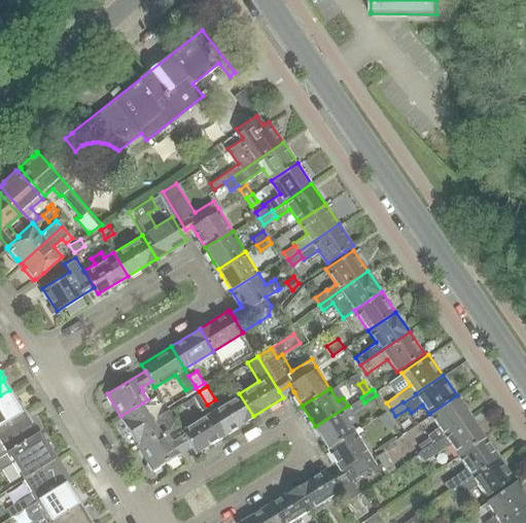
[(9,390),(0,395),(0,424),(23,411),(21,409),(22,406),(19,401),(15,399),(9,390)]
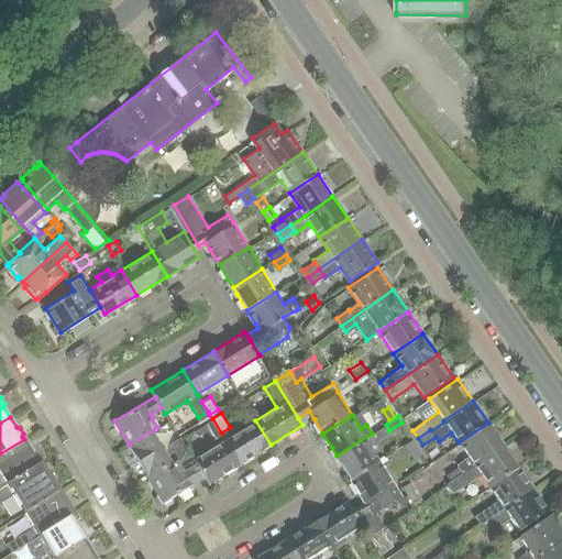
[(221,433),(212,418),(205,423),(213,438),(221,434),(221,433)]
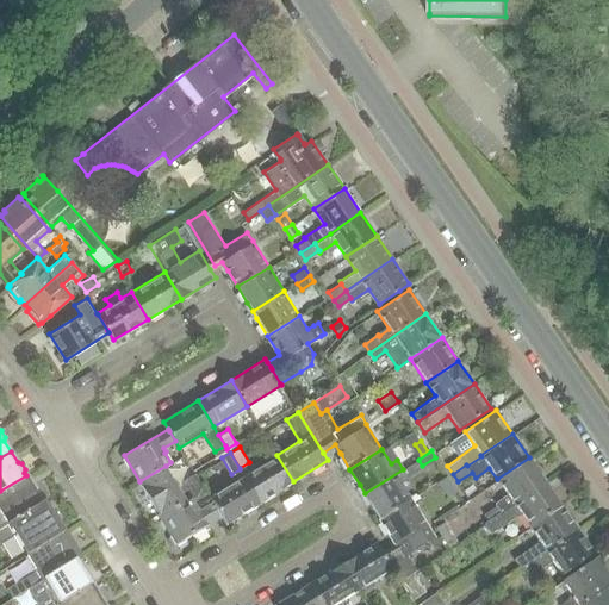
[(277,455),(243,475),(260,501),(293,481),(277,455)]
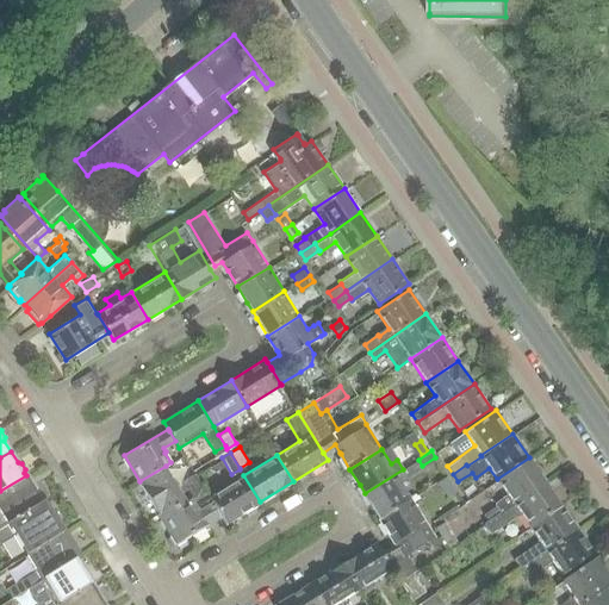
[(507,493),(495,501),(497,504),(501,510),(502,511),(545,481),(529,457),(497,479),(507,493)]
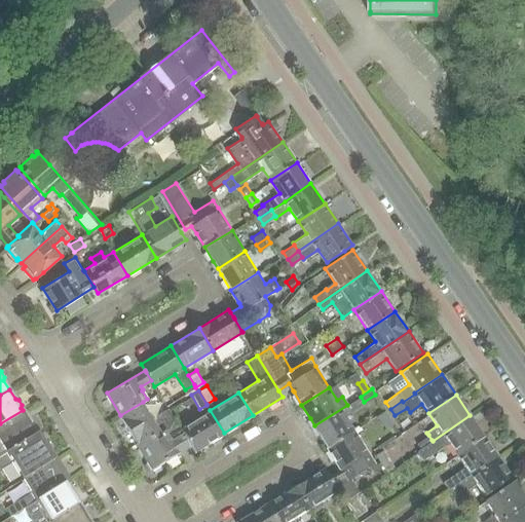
[(120,415),(139,446),(161,431),(166,427),(175,416),(170,408),(158,415),(159,416),(154,420),(143,402),(120,415)]
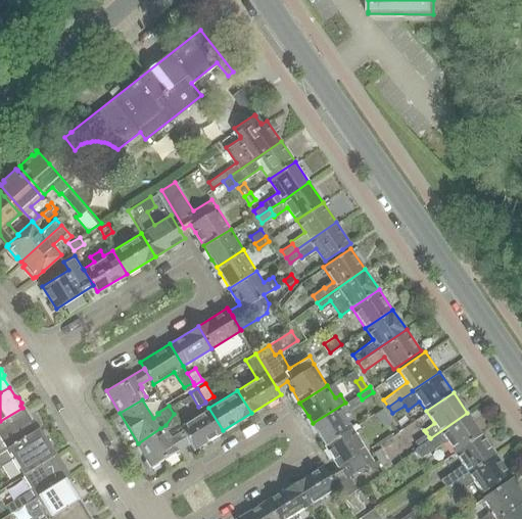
[(345,403),(313,423),(317,430),(326,444),(353,426),(344,413),(350,410),(349,409),(345,403)]
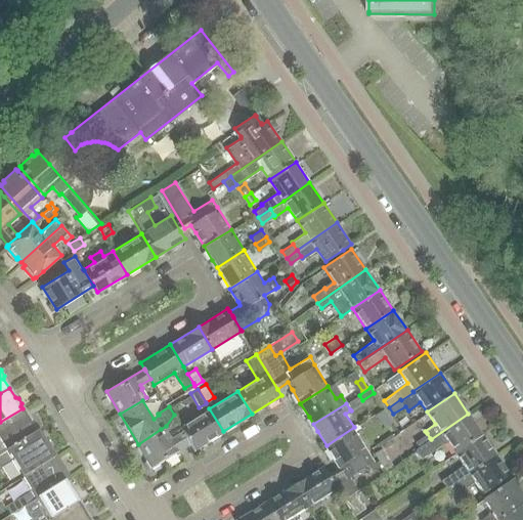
[(0,422),(0,452),(6,449),(6,448),(29,435),(37,430),(35,428),(36,425),(32,419),(29,418),(24,408),(23,408),(0,422)]
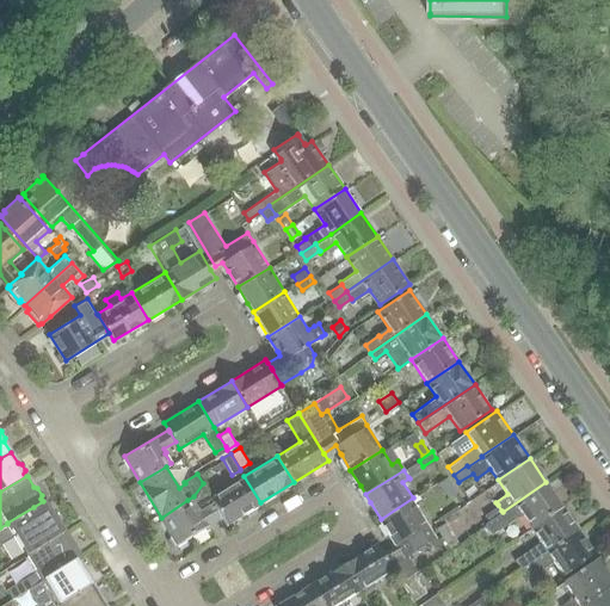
[(222,517),(226,524),(260,502),(244,476),(210,496),(220,513),(222,517)]
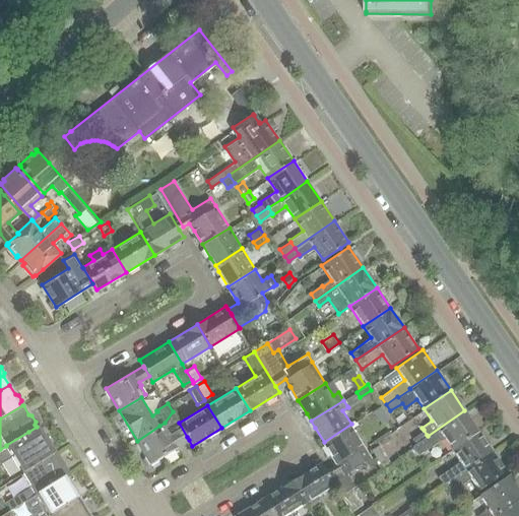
[(416,442),(412,445),(413,446),(418,453),(443,437),(451,449),(478,430),(464,410),(428,436),(427,435),(416,442)]
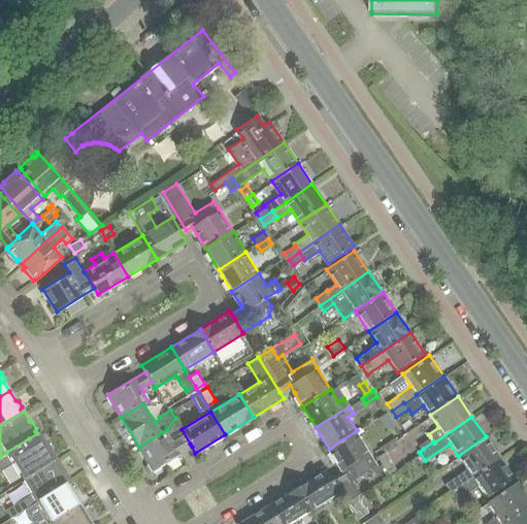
[(192,447),(190,444),(182,429),(175,418),(167,429),(162,432),(139,448),(154,470),(180,454),(180,453),(192,447)]
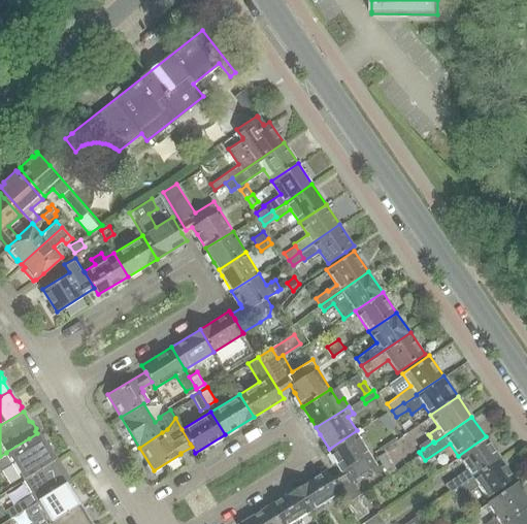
[(357,430),(329,449),(335,460),(336,461),(341,469),(331,477),(332,478),(336,485),(339,482),(351,499),(358,494),(361,493),(353,480),(376,465),(377,464),(370,452),(357,430)]
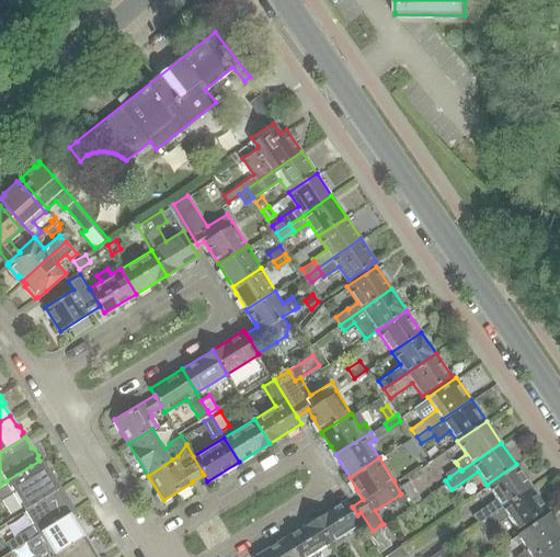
[(0,485),(0,497),(12,490),(21,504),(23,509),(24,509),(48,493),(57,488),(56,486),(55,484),(53,480),(54,477),(50,472),(47,470),(41,459),(40,461),(31,466),(7,480),(7,481),(0,485)]
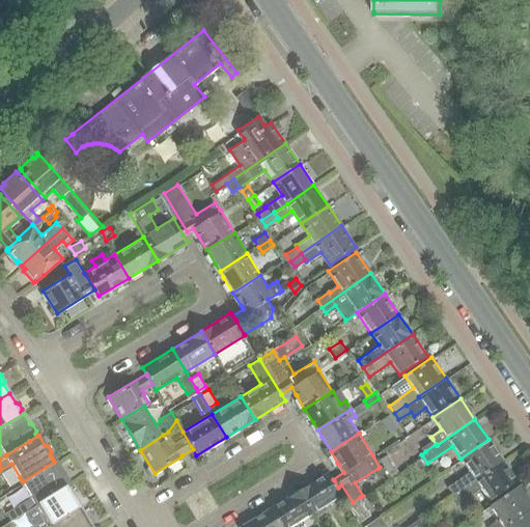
[(433,439),(421,446),(425,451),(436,444),(433,439)]
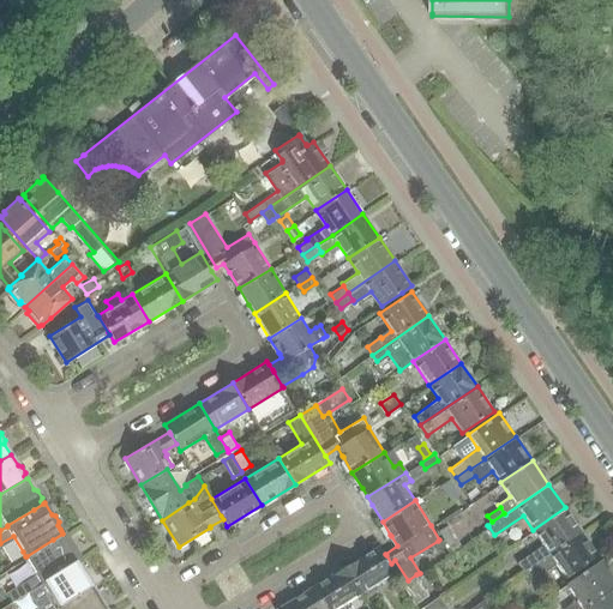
[(518,560),(526,571),(582,531),(565,507),(533,530),(542,543),(518,560)]
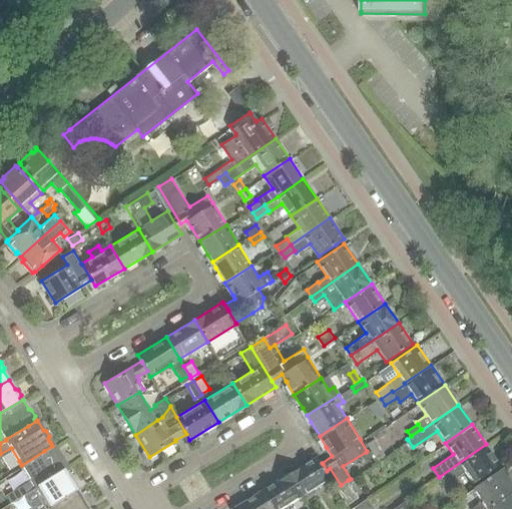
[(376,437),(367,442),(378,459),(386,454),(376,437)]
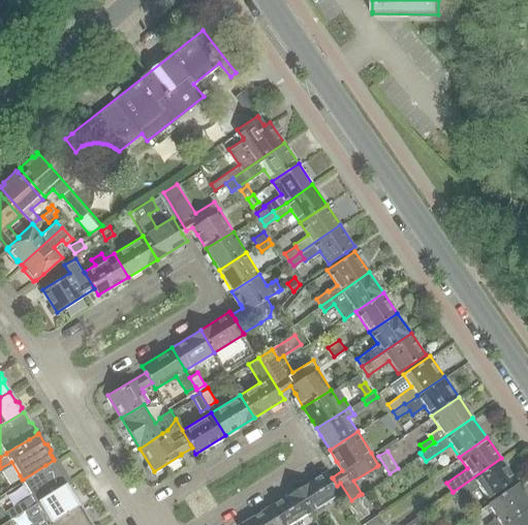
[(488,498),(506,485),(516,479),(501,458),(453,492),(458,500),(478,486),(488,498)]
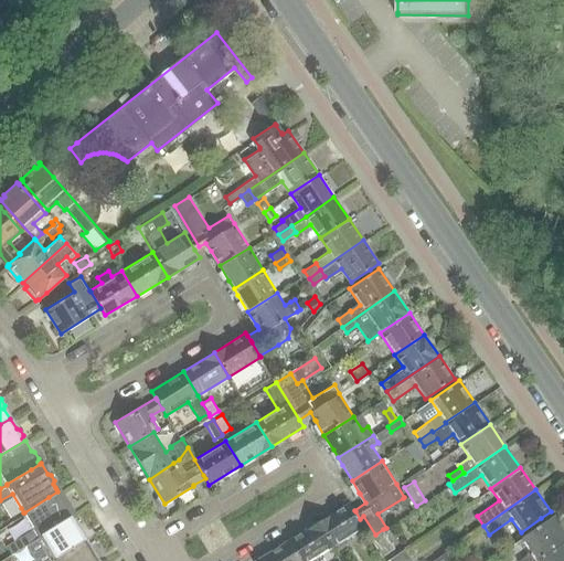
[(60,495),(57,491),(49,497),(24,512),(33,527),(6,543),(11,553),(27,543),(72,517),(73,516),(66,505),(67,501),(63,496),(60,495)]
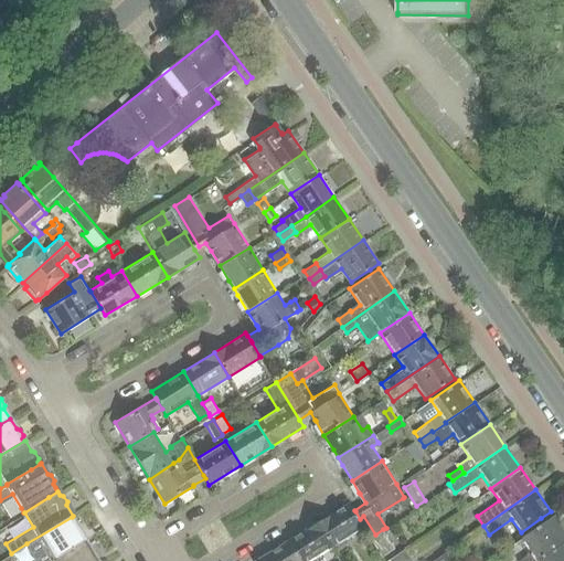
[(364,527),(360,519),(355,511),(354,510),(350,503),(318,521),(333,547),(364,527)]
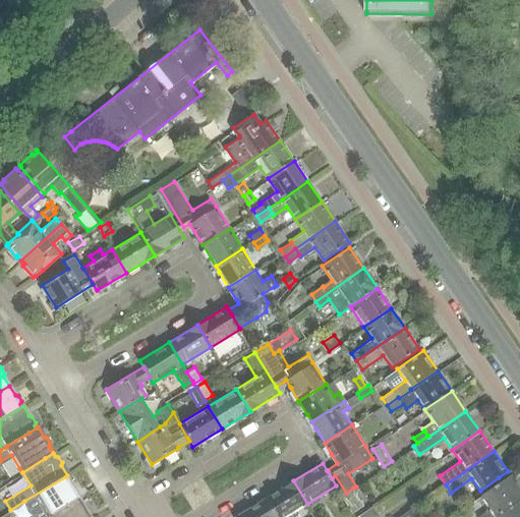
[(510,475),(501,480),(480,496),(488,508),(477,516),(495,516),(519,499),(519,489),(518,486),(519,484),(519,481),(517,478),(512,478),(510,475)]
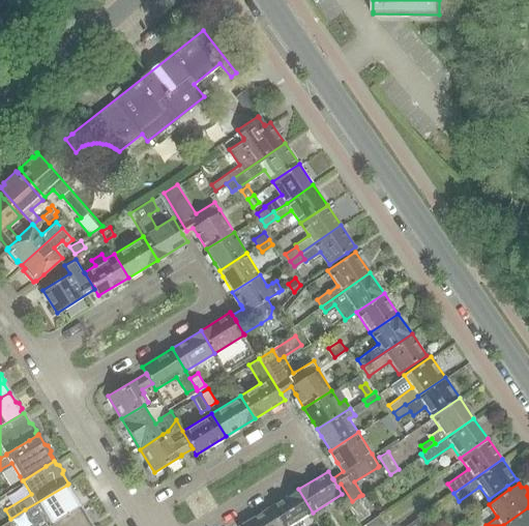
[(25,509),(33,523),(28,525),(47,525),(49,525),(80,506),(81,506),(75,496),(76,493),(71,488),(68,487),(67,485),(25,509)]
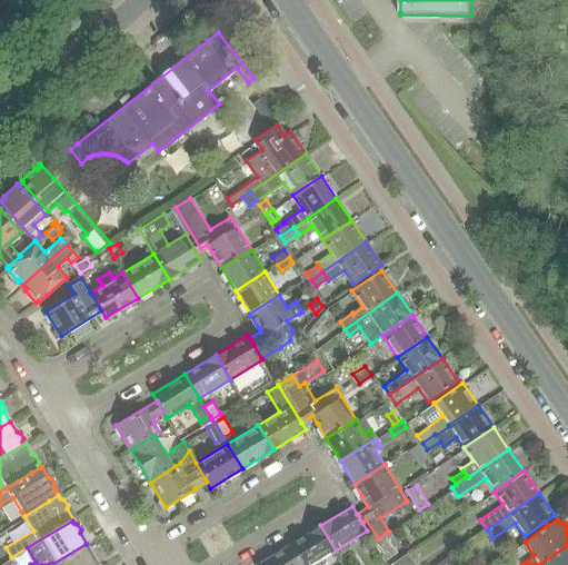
[(300,564),(317,564),(316,563),(336,551),(320,525),(288,545),(300,564)]
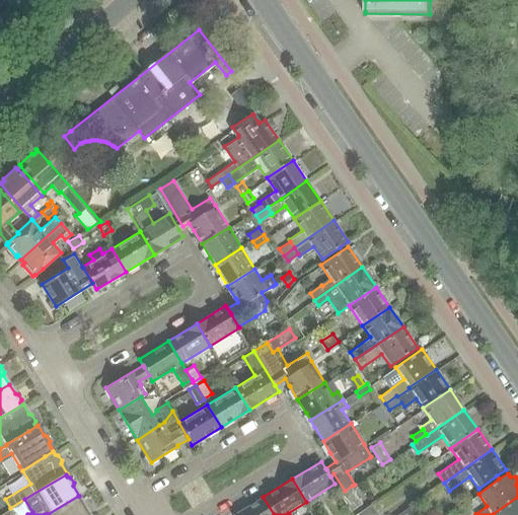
[(345,491),(340,494),(351,510),(363,502),(352,486),(345,491)]
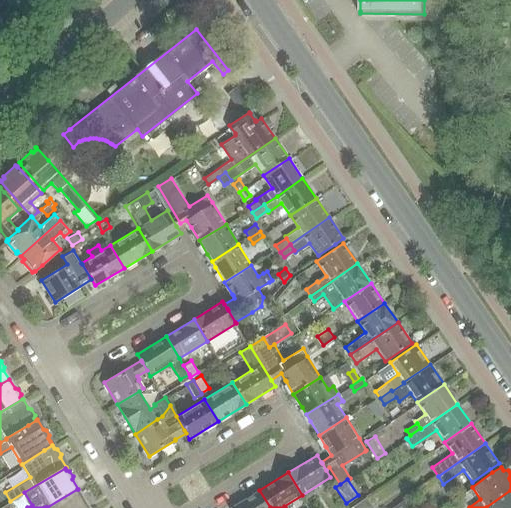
[(88,507),(84,501),(85,498),(82,493),(79,492),(77,489),(47,507),(88,507)]
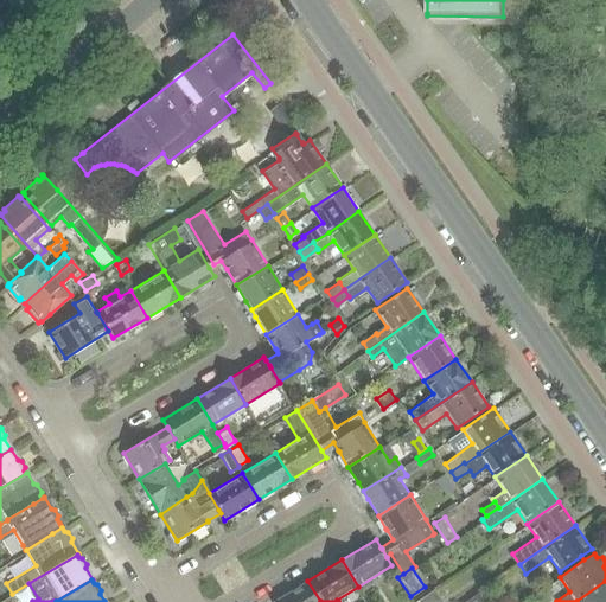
[(320,601),(307,581),(274,601),(273,601),(320,601)]
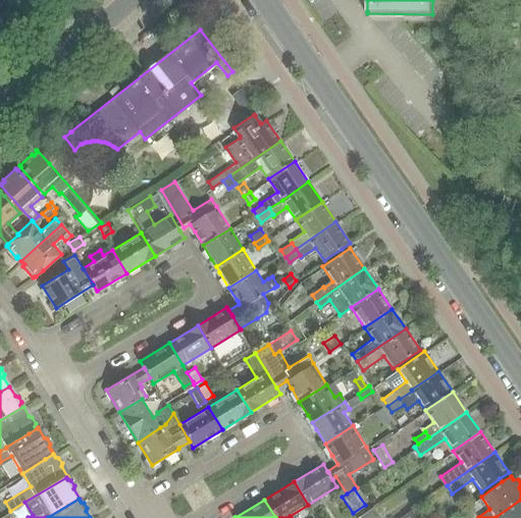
[(520,500),(496,517),(520,517),(520,500)]
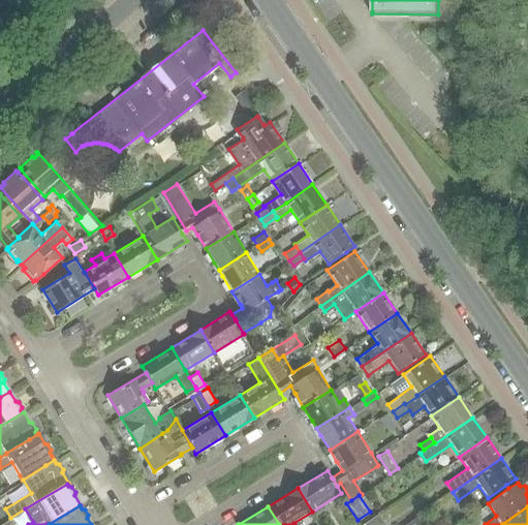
[(367,524),(386,524),(378,513),(365,522),(367,524)]
